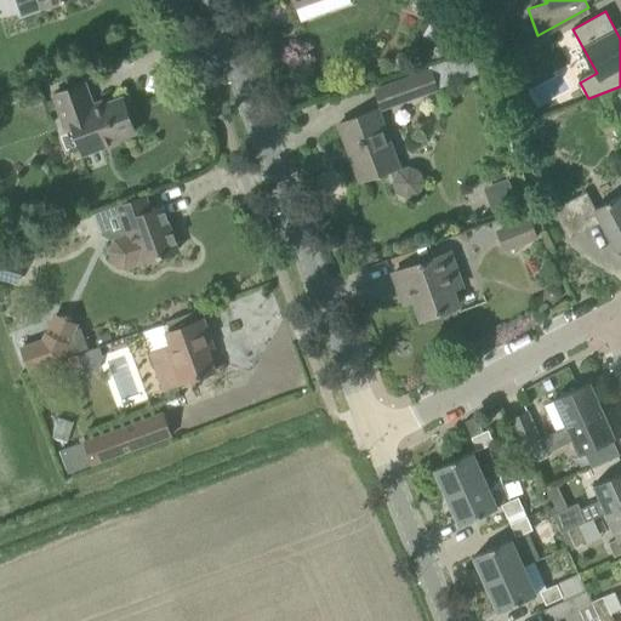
[(518,51),(505,60),(514,78),(529,70),(518,51)]
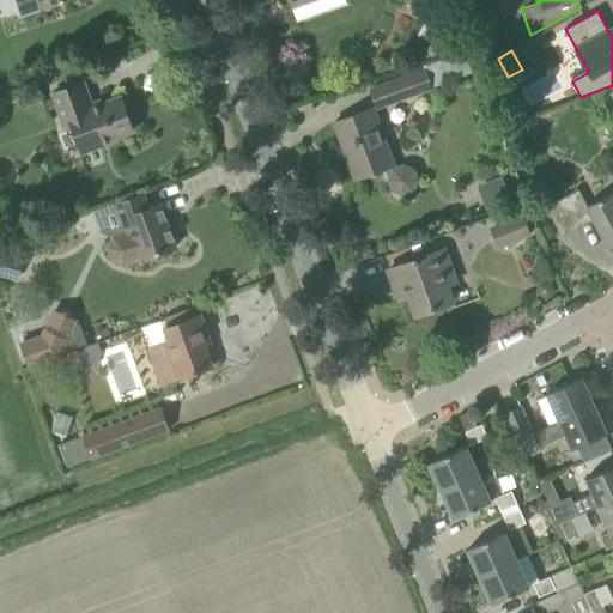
[(434,86),(426,68),(371,89),(377,107),(434,86)]
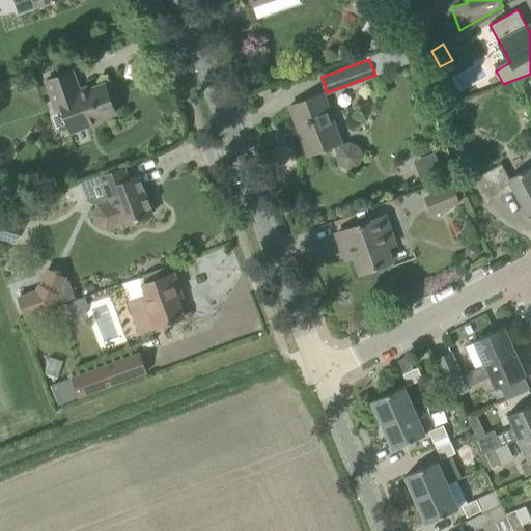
[(70,130),(115,112),(105,84),(80,93),(72,71),(46,81),(55,104),(60,103),(70,130)]
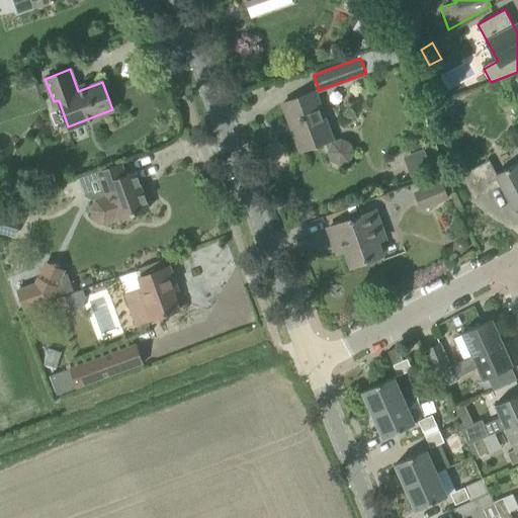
[(314,92),(282,103),(300,151),(332,140),(314,92)]
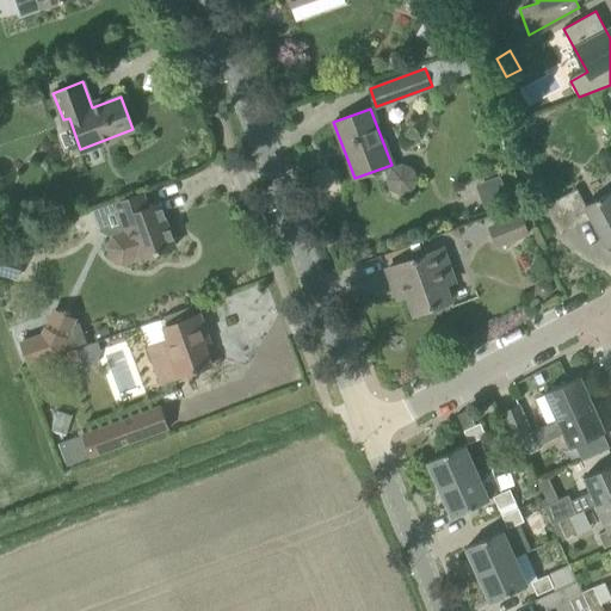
[(406,159),(381,170),(393,196),(418,185),(406,159)]
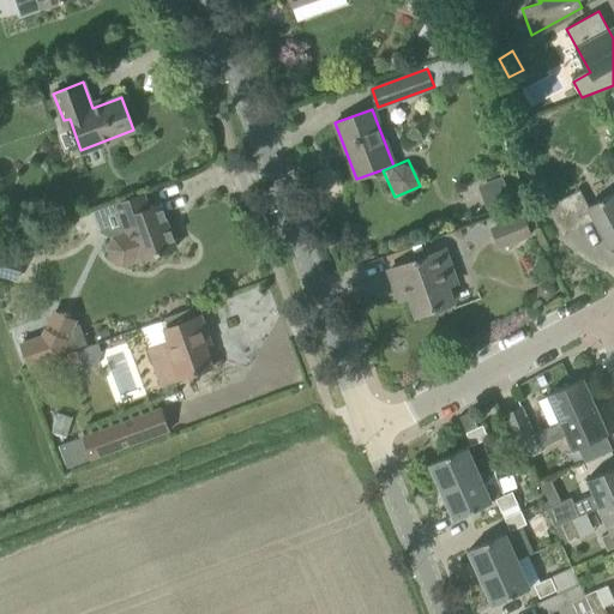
[(547,206),(558,228),(563,236),(595,220),(609,248),(613,245),(613,192),(589,205),(581,190),(547,206)]
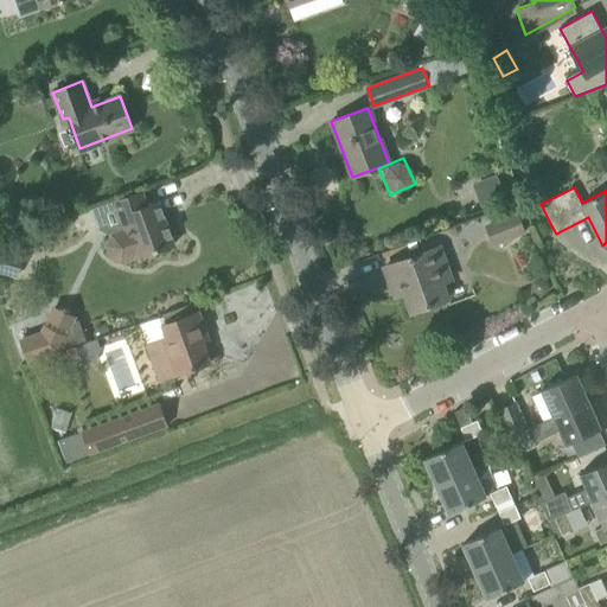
[(142,191),(112,203),(122,229),(112,234),(106,246),(110,259),(121,263),(174,244),(159,202),(147,205),(142,191)]
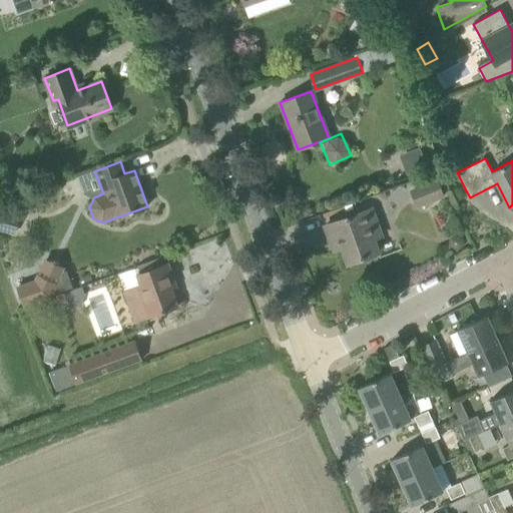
[(411,189),(412,191),(418,205),(444,195),(438,179),(411,189)]
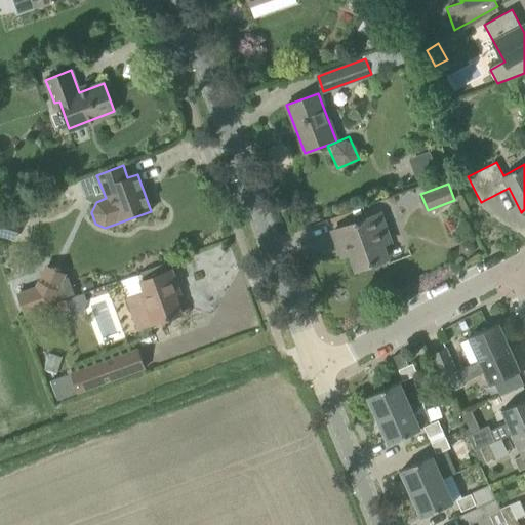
[(379,213),(332,231),(339,249),(348,246),(356,270),(388,258),(377,230),(385,227),(379,213)]
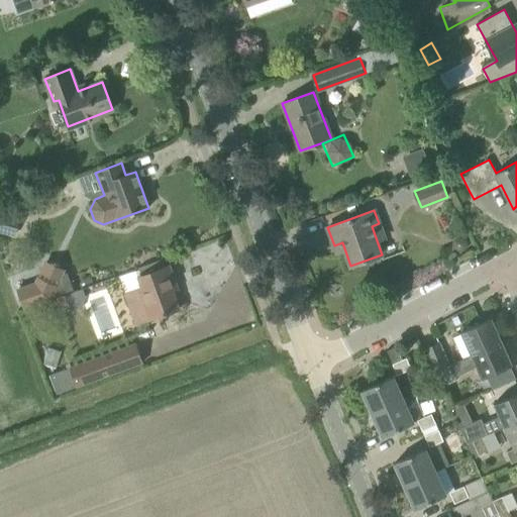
[(0,211),(0,232),(15,236),(20,217),(0,211)]
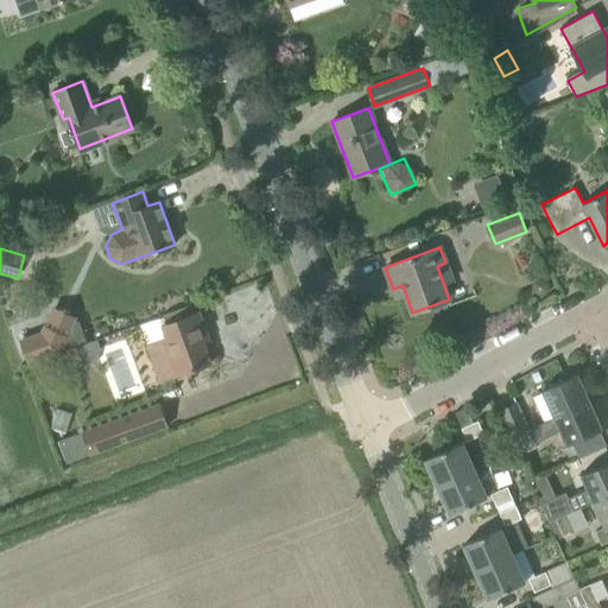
[(159,381),(173,377),(211,362),(201,334),(207,331),(200,312),(195,314),(191,304),(163,315),(166,324),(160,325),(165,337),(146,344),(159,381)]
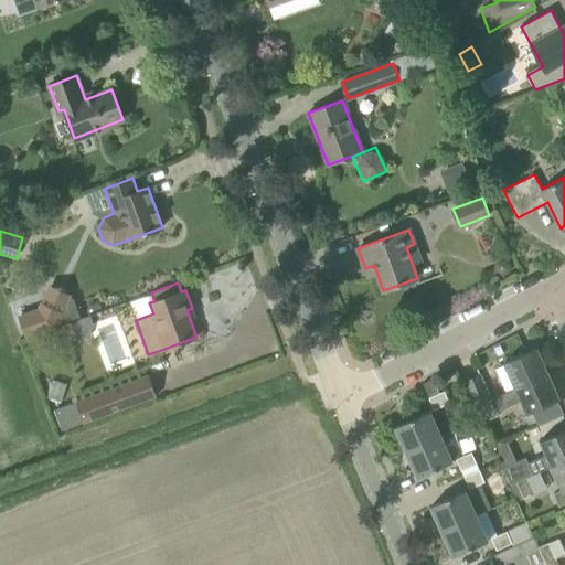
[(74,319),(66,299),(61,301),(41,292),(32,311),(13,319),(20,338),(74,319)]
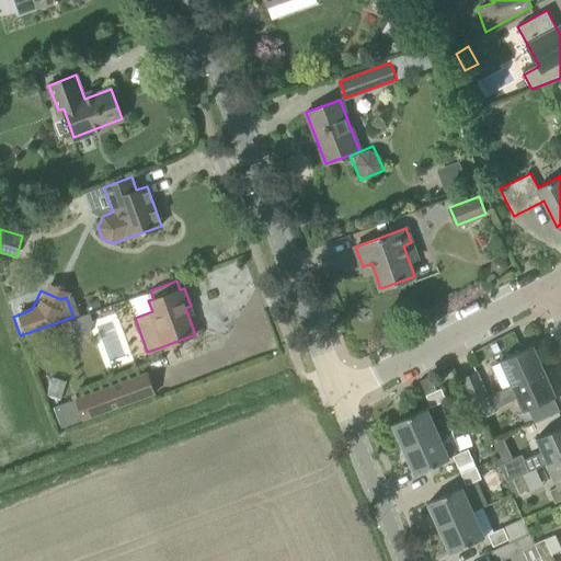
[(512,385),(545,370),(533,345),(501,359),(512,385)]
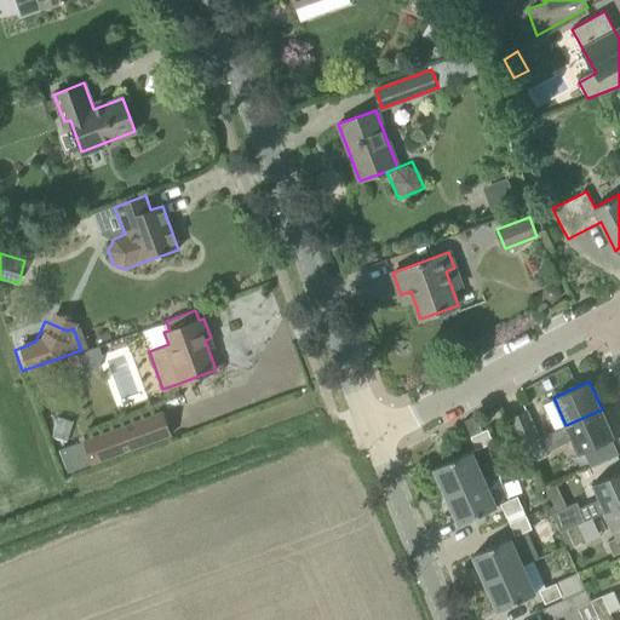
[(509,419),(520,446),(539,437),(537,431),(527,409),(524,409),(526,412),(509,419)]
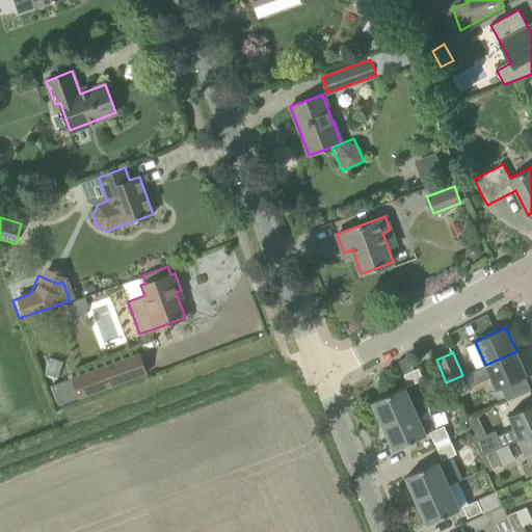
[(527,375),(516,351),(485,365),(462,375),(468,388),(490,377),(496,389),(527,375)]
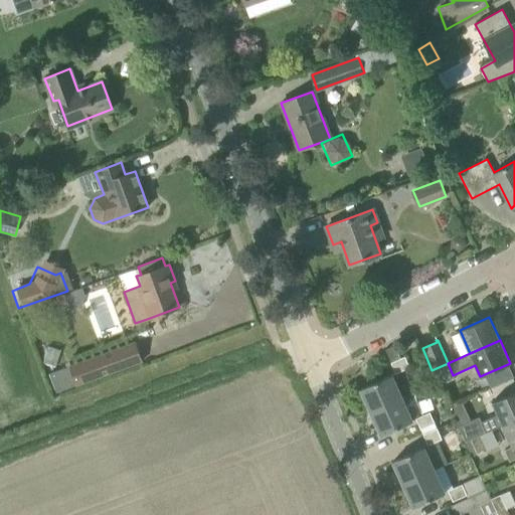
[(135,342),(69,366),(69,367),(50,374),(57,391),(76,384),(76,385),(142,361),(135,342)]
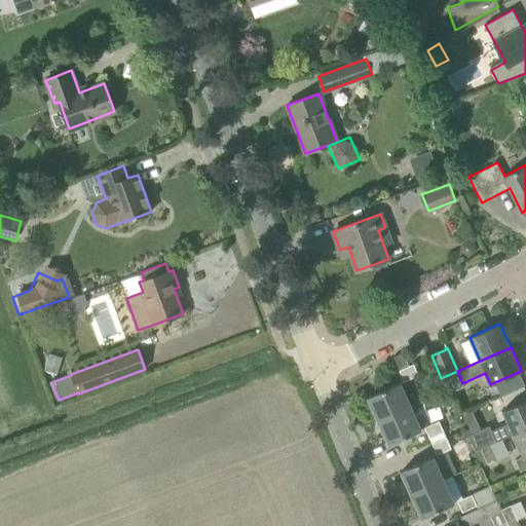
[(400,371),(405,381),(418,375),(413,364),(400,371)]
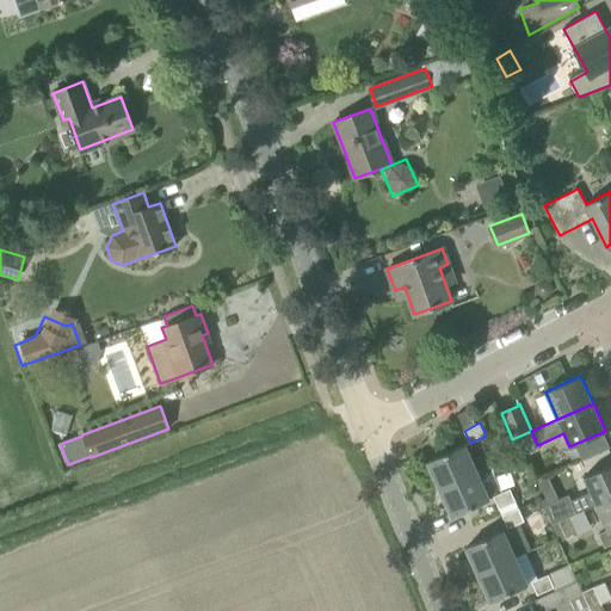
[(539,449),(537,445),(531,431),(512,439),(518,454),(525,450),(528,455),(539,449)]
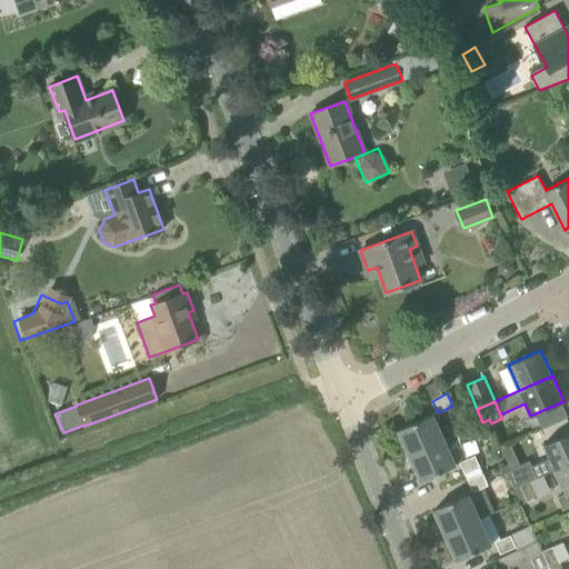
[(410,455),(443,440),(432,415),(399,429),(410,455)]
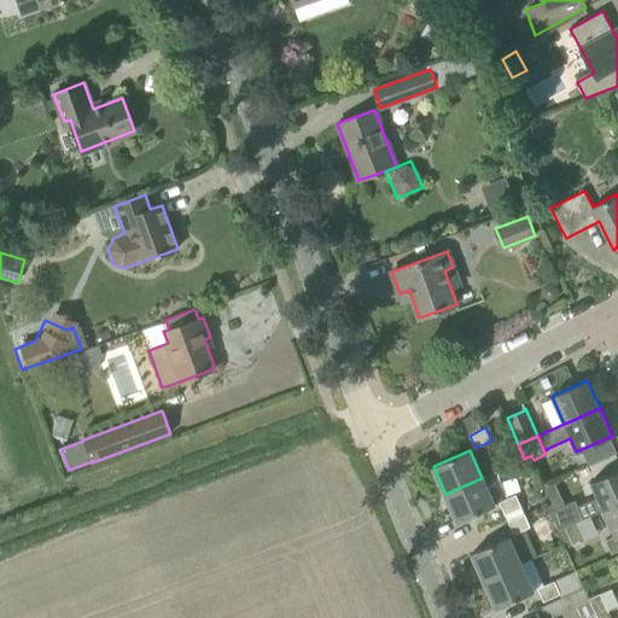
[(617,470),(590,482),(602,511),(617,503),(617,470)]
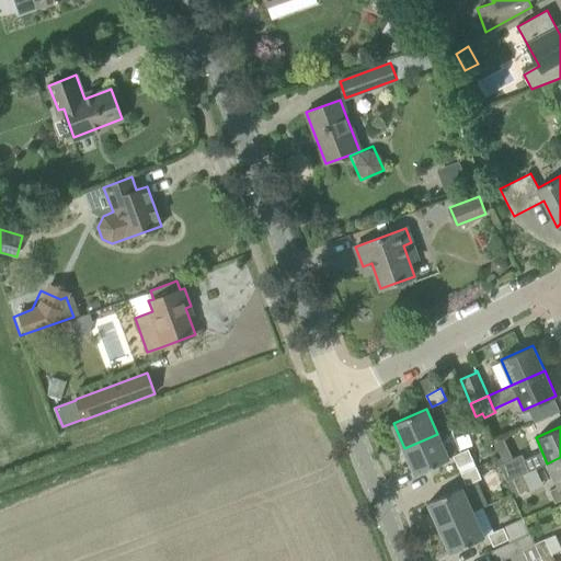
[(404,448),(415,473),(448,459),(437,434),(404,448)]
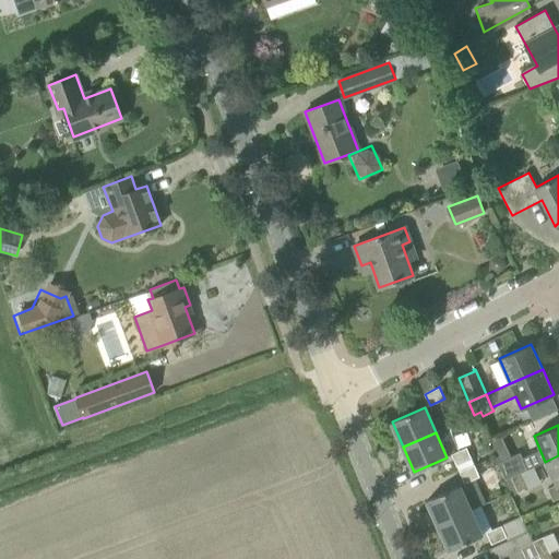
[(456,466),(471,460),(466,448),(451,454),(456,466)]
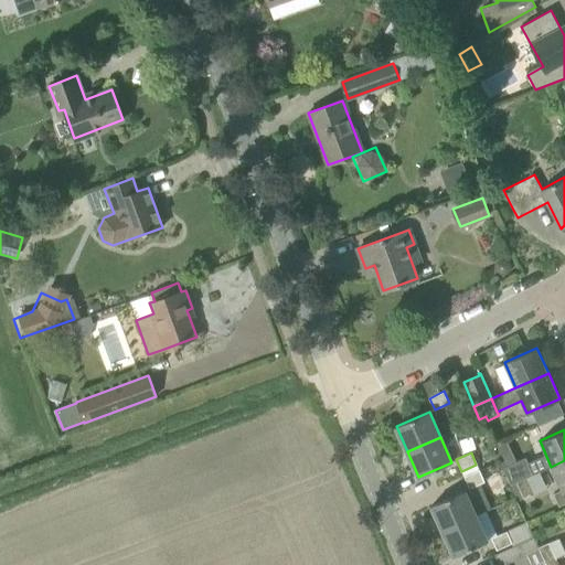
[(564,460),(551,467),(562,490),(554,494),(560,507),(564,503),(564,460)]
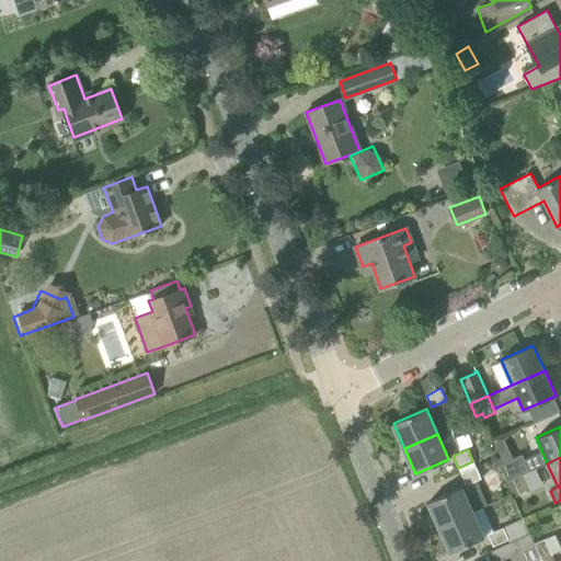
[(481,480),(476,467),(460,473),(466,485),(481,480)]
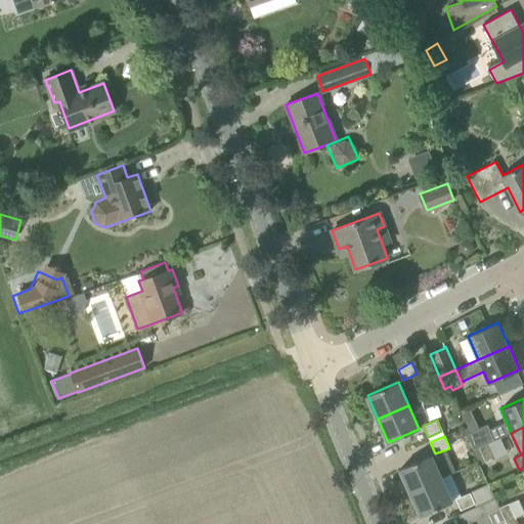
[(488,443),(478,447),(485,463),(494,459),(488,443)]
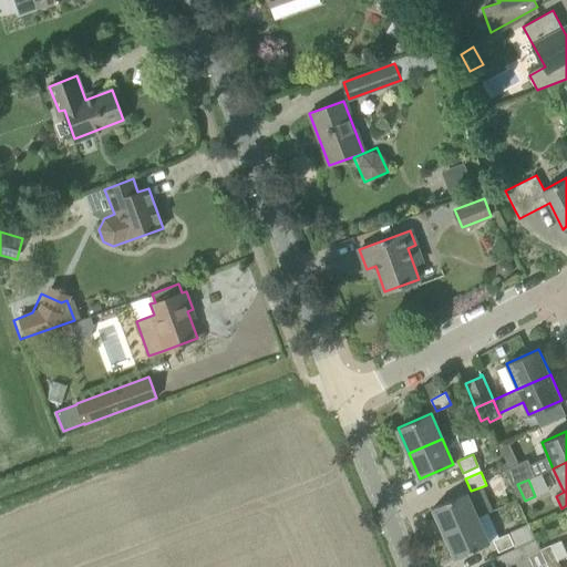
[(433,507),(444,533),(478,516),(467,492),(433,507)]
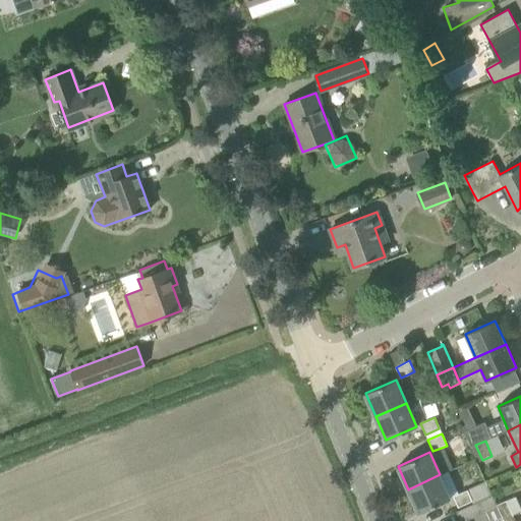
[(418,513),(451,498),(440,474),(408,489),(418,513)]
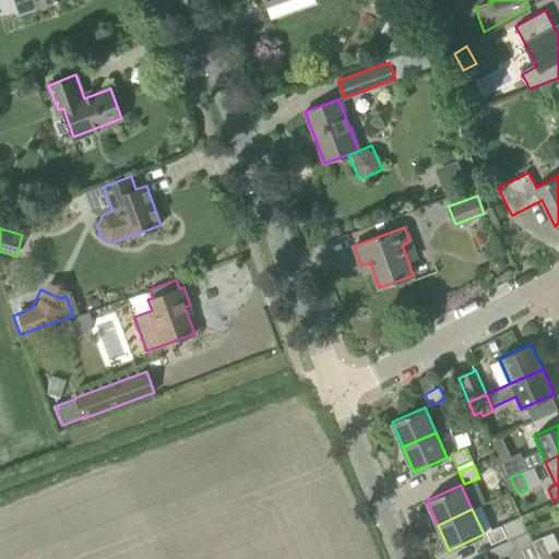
[(503,524),(511,539),(526,532),(520,516),(503,524)]
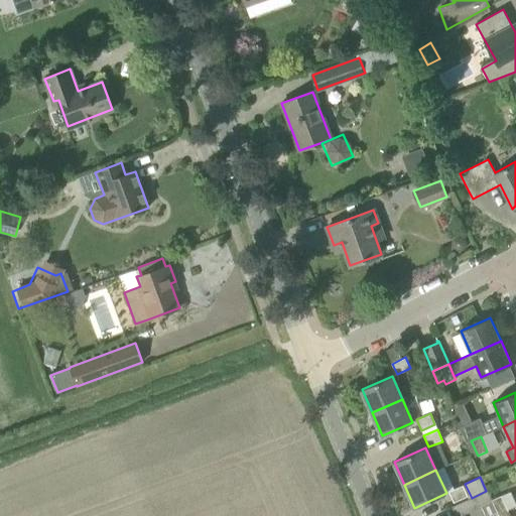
[(463,486),(455,490),(448,492),(454,503),(468,496),(463,486)]
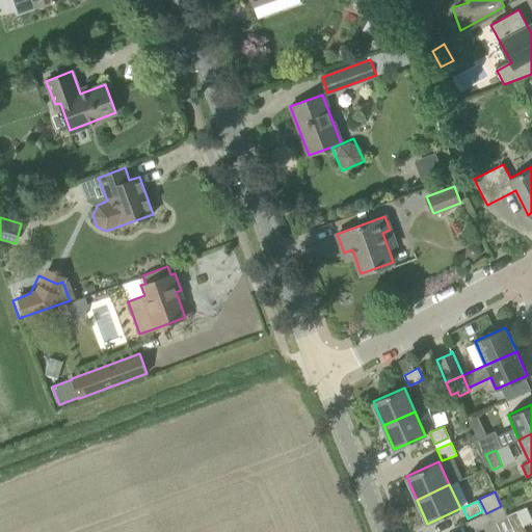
[(507,517),(506,516),(501,506),(486,513),(466,523),(470,531),(477,531),(496,524),(507,517)]
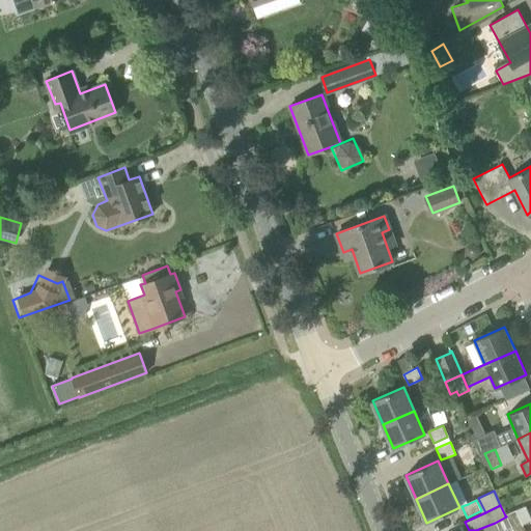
[(505,515),(506,516),(511,530),(522,525),(515,511),(505,515)]
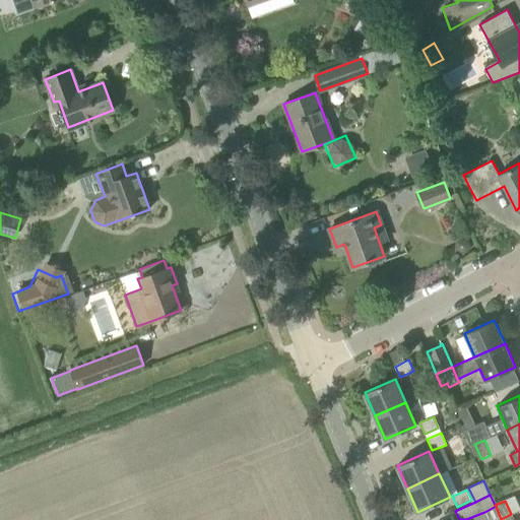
[(498,519),(501,519),(496,506),(484,512),(489,519),(498,519)]
